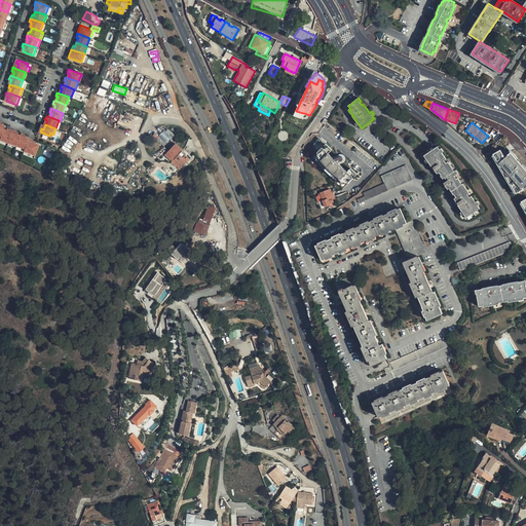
[(497,130),(493,127),(489,134),(493,137),(497,130)]
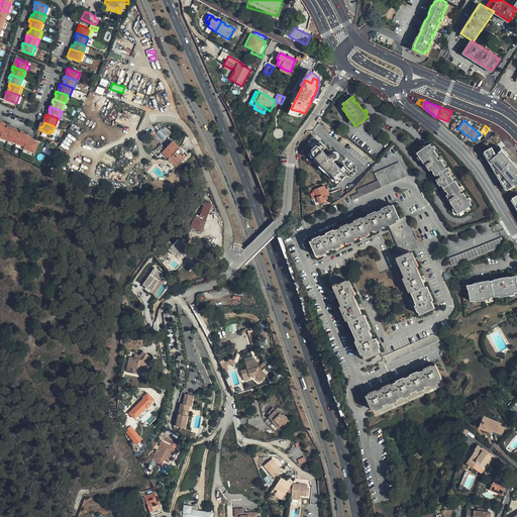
[(9,140),(14,128),(10,126),(9,128),(8,128),(5,127),(2,134),(2,135),(1,137),(9,140)]
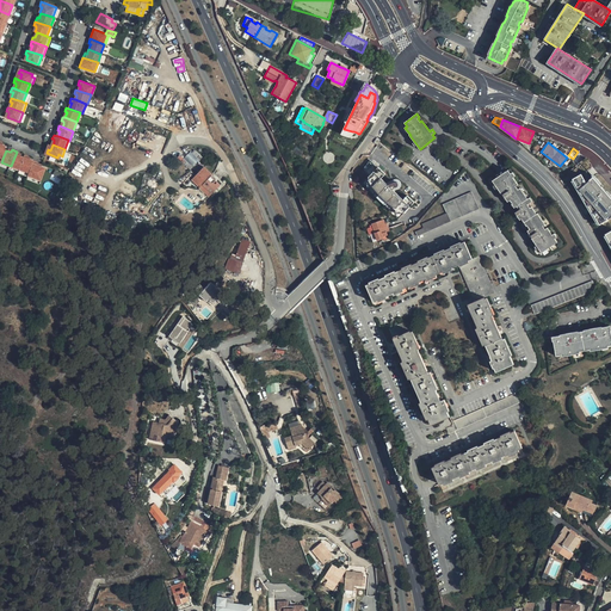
[(192,167),(201,159),(192,150),(184,159),(192,167)]
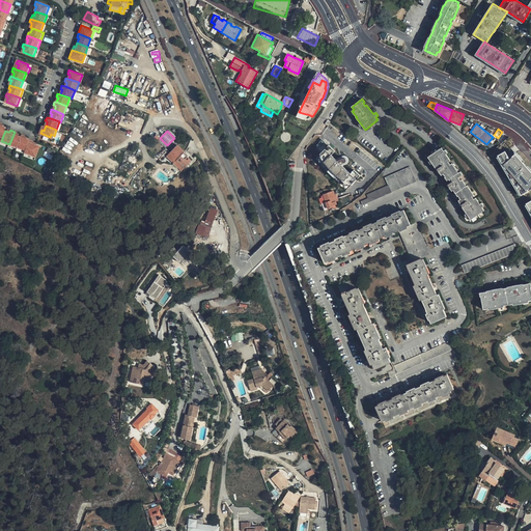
[(18,147),(22,137),(19,136),(17,135),(18,133),(15,132),(9,144),(18,147)]
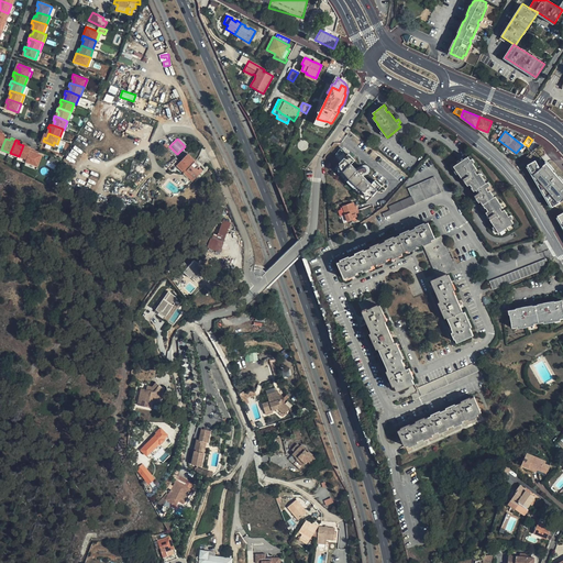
[(28,159),(32,148),(29,146),(26,146),(28,144),(24,143),(23,145),(19,156),(28,159)]
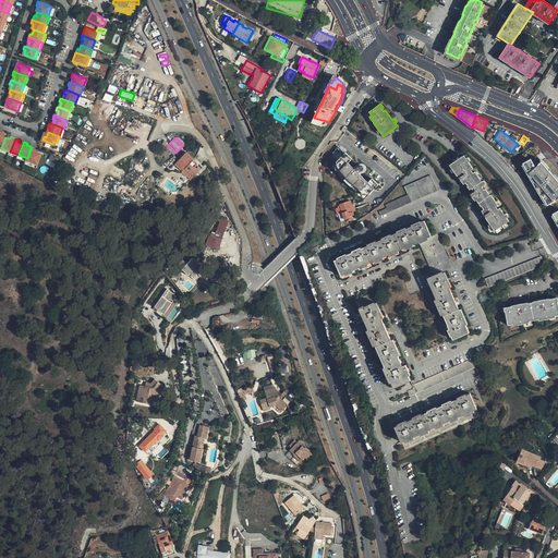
[(338,146),(332,154),(337,162),(341,170),(343,173),(347,178),(354,184),(359,187),(362,191),(370,194),(378,185),(372,179),(368,182),(362,176),(362,177),(353,170),(354,169),(349,164),(352,159),(346,153),(346,154),(338,146)]
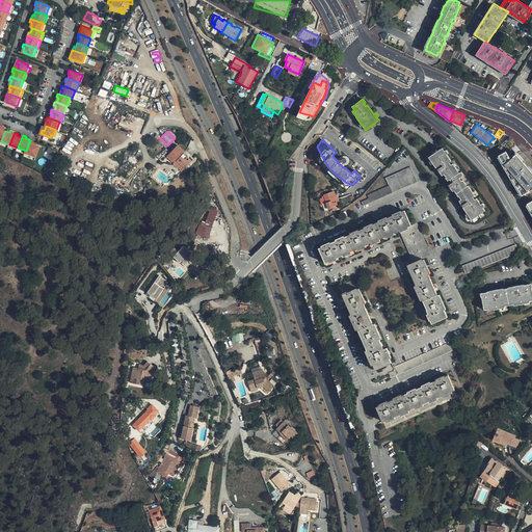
[(34,141),(30,140),(26,151),(26,152),(25,153),(36,157),(41,147),(37,145),(33,143),(34,141)]
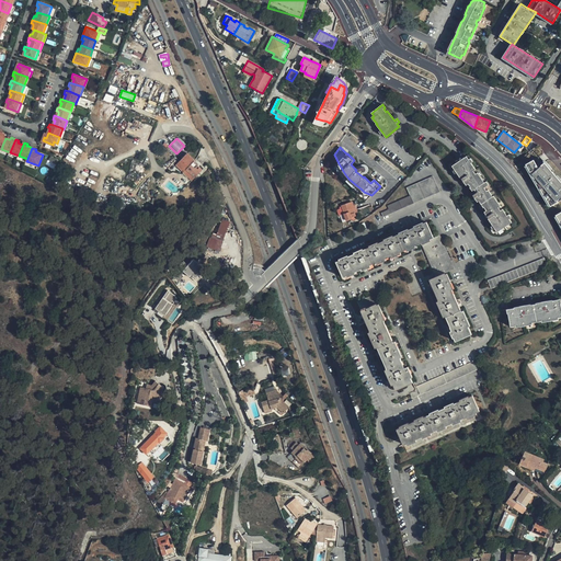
[(195,160),(187,152),(175,164),(183,172),(186,169),(195,178),(203,169),(194,161),(195,160)]
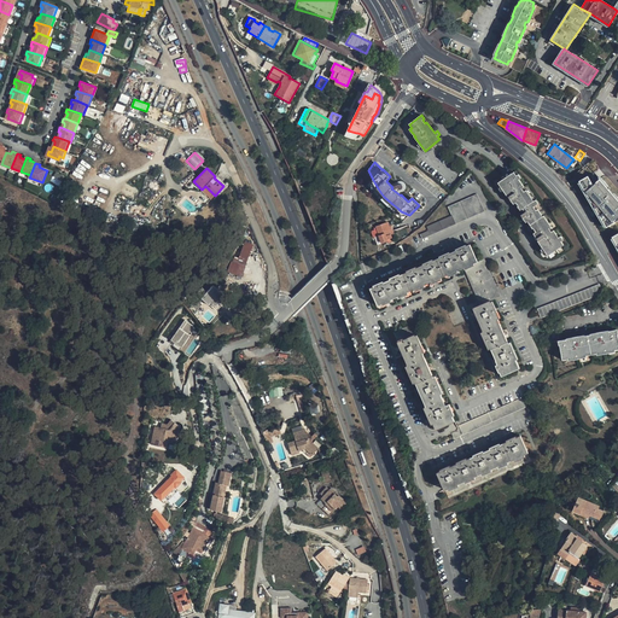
[(534,235),(548,257),(564,246),(561,242),(560,239),(555,232),(552,233),(551,229),(548,226),(549,223),(544,217),(543,217),(538,210),(536,211),(534,208),(537,205),(535,202),(530,194),(528,197),(524,191),(523,188),(525,186),(520,180),(518,176),(516,172),(497,182),(501,188),(508,199),(509,199),(513,205),(516,204),(518,208),(516,208),(517,210),(519,213),(522,211),(524,215),(519,217),(524,226),(526,225),(531,232),(532,231),(535,234),(534,235)]
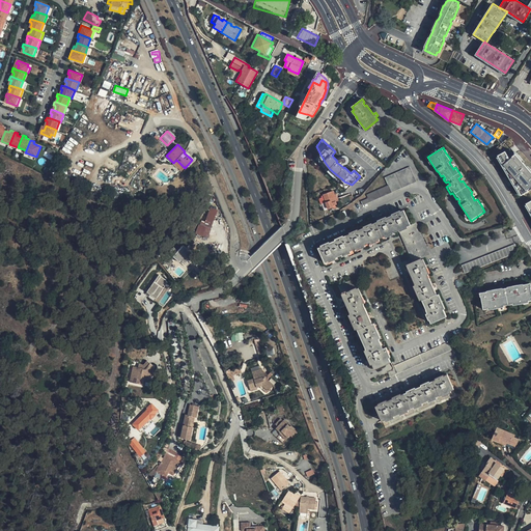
[(521,194),(521,195),(528,191),(528,189),(530,186),(530,171),(515,154),(509,158),(505,150),(497,156),(498,156),(521,194)]
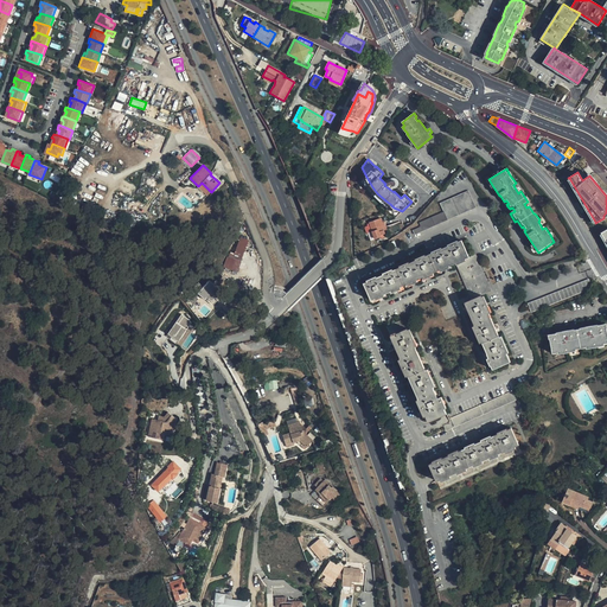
[(595,222),(569,178),(568,179),(593,223),(595,222)]
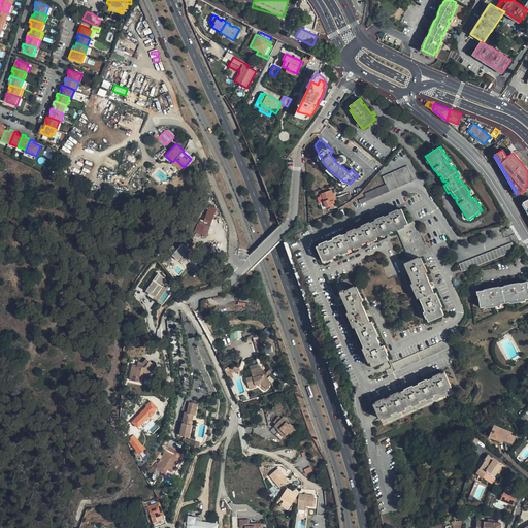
[(334,161),(342,167),(342,166),(344,161),(344,159),(343,159),(342,158),(341,158),(335,160),(334,161)]
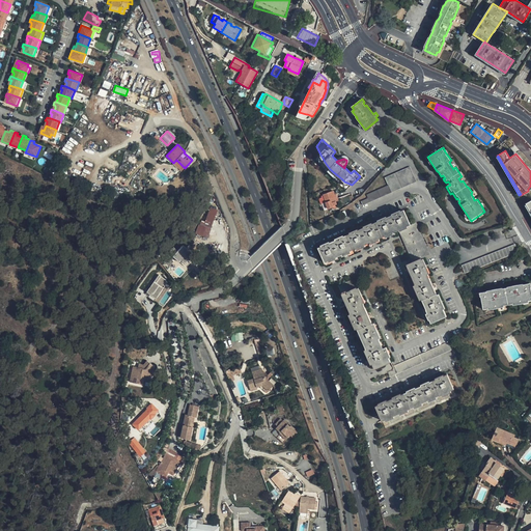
[(185,168),(176,160),(173,163),(182,170),(185,168)]
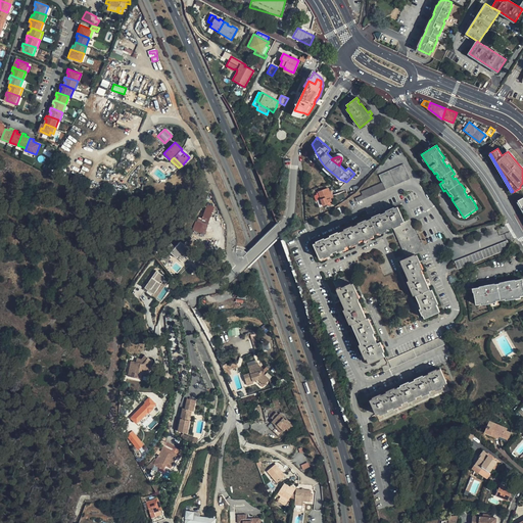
[(319,165),(333,179),(336,176),(332,173),(325,167),(322,162),(319,165)]
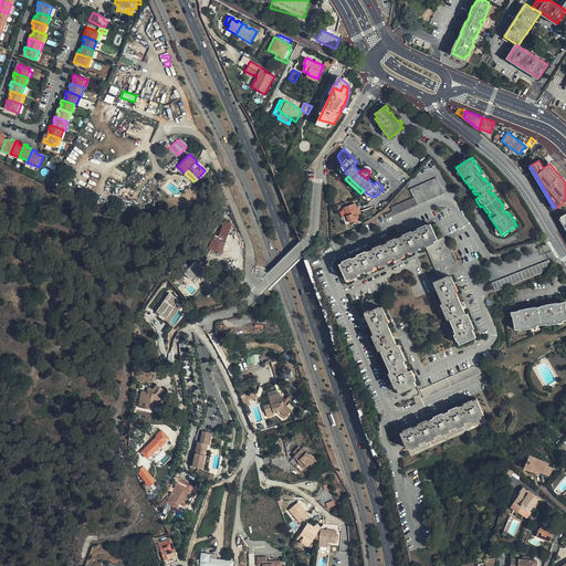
[(385,215),(387,219),(443,192),(437,178),(410,190),(413,197),(390,207),(392,211),(385,215)]
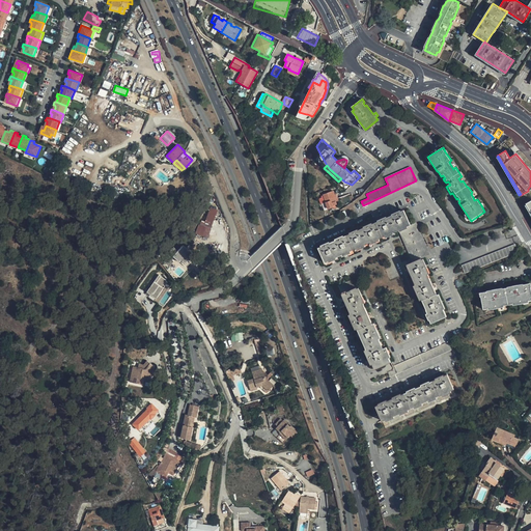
[(335,195),(333,191),(324,195),(326,202),(328,208),(338,205),(337,201),(339,200),(337,194),(335,195)]
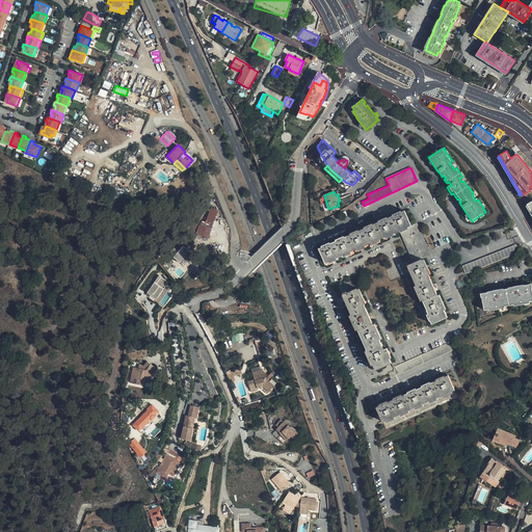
[(204,227),(211,229),(217,210),(211,208),(204,227)]
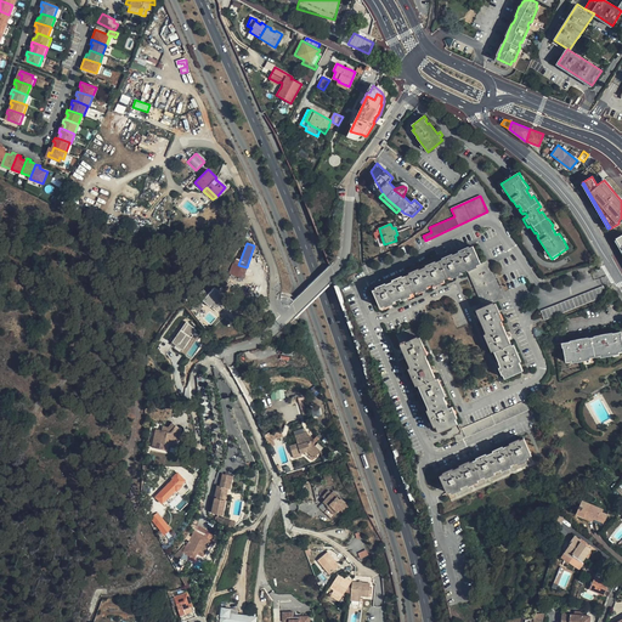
[(377,288),(373,290),(380,307),(384,306),(394,301),(401,299),(411,294),(418,292),(428,287),(434,284),(444,280),(451,277),(461,272),(467,270),(478,265),(481,264),(473,246),(469,248),(459,252),(453,255),(442,259),(436,263),(427,266),(419,270),(410,273),(403,277),(393,281),(386,284),(377,288)]
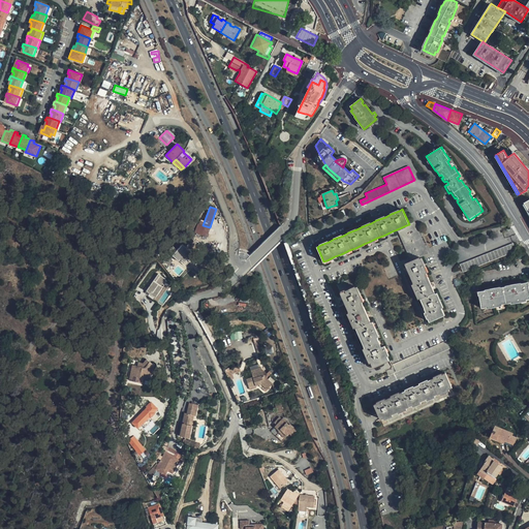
[(399,230),(400,232),(415,225),(413,222),(409,224),(406,225),(406,227),(399,230)]
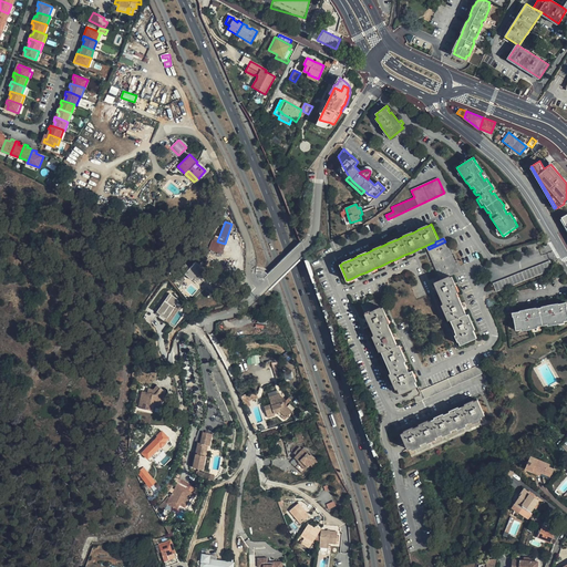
[(217,241),(213,240),(209,249),(222,254),(225,244),(217,241)]
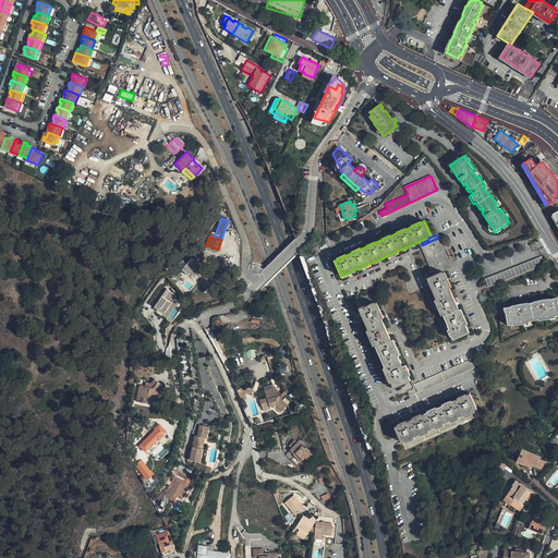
[(434,271),(449,264),(438,238),(422,245),(434,271)]
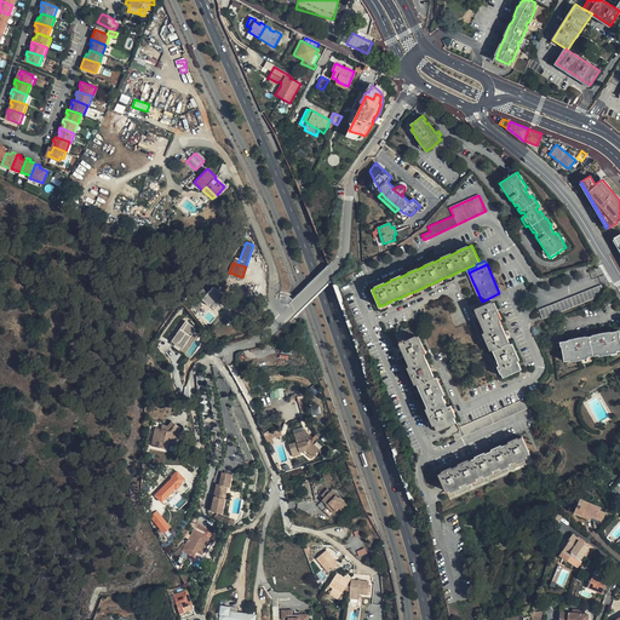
[(606,293),(602,285),(539,310),(543,319),(606,293)]
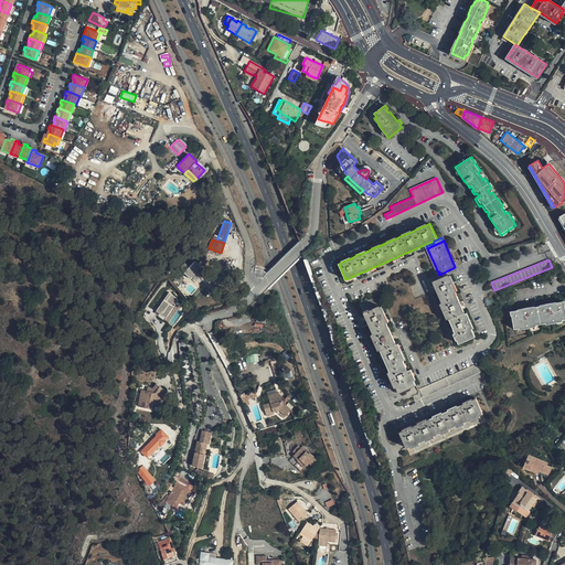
[(206,272),(194,260),(189,267),(184,263),(180,269),(189,277),(190,275),(196,280),(201,276),(202,277),(206,272)]
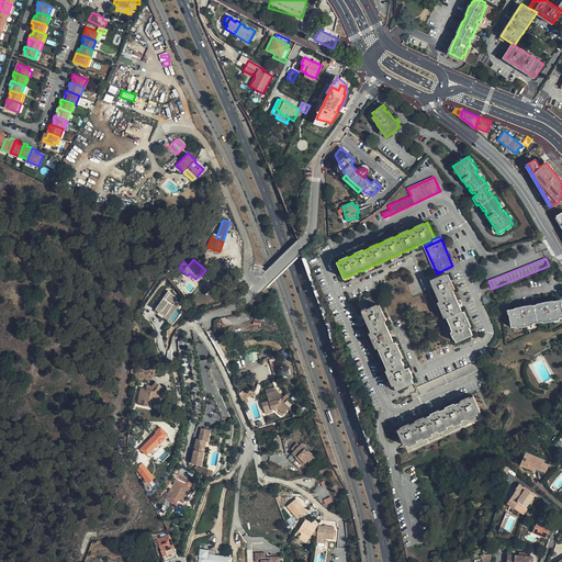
[(452,266),(437,273),(438,277),(446,273),(454,269),(452,266)]
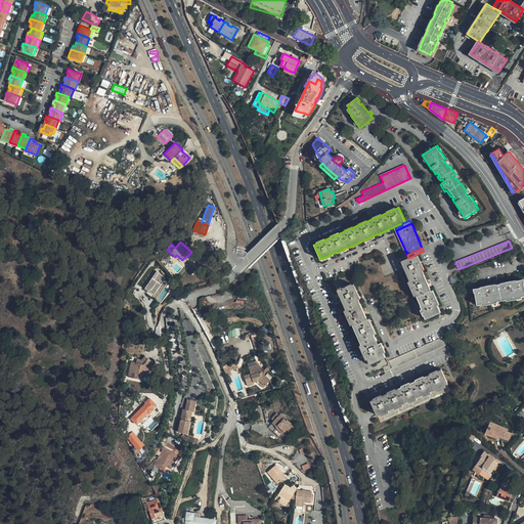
[(408,258),(401,261),(409,279),(409,280),(409,281),(416,296),(417,297),(417,296),(421,305),(421,306),(422,309),(425,315),(424,315),(426,319),(441,312),(438,305),(431,291),(431,290),(430,290),(422,270),(416,256),(416,255),(408,258)]
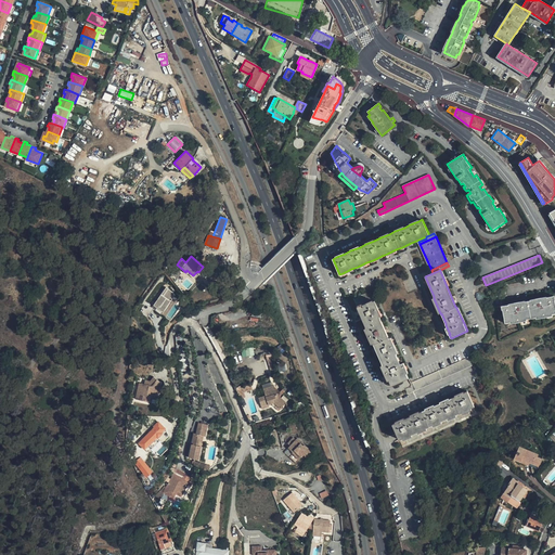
[(442,270),(440,271),(447,286),(449,285),(442,270)]
